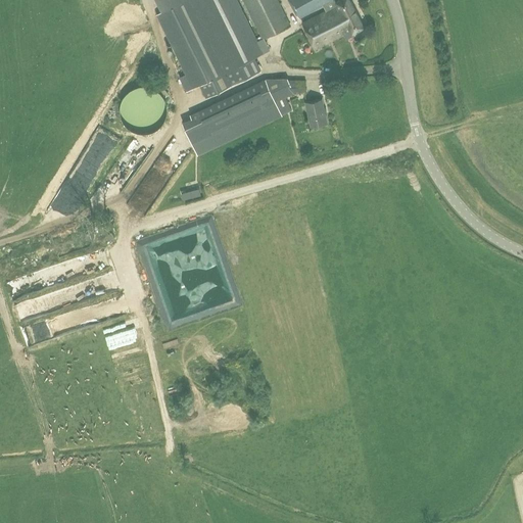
[(262,70),(255,57),(264,53),(238,0),(155,0),(161,10),(156,13),(192,88),(199,85),(206,98),(262,70)]
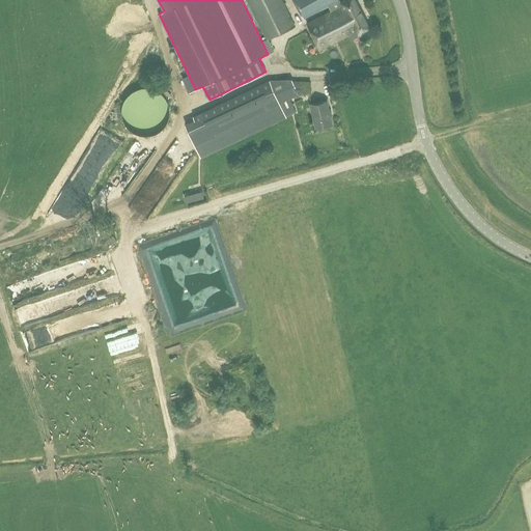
[(247,0),(267,39),(296,26),(282,0),(247,0)]
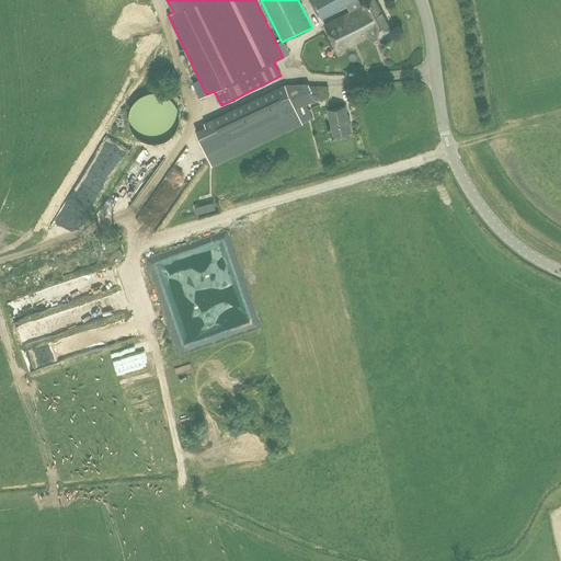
[(312,0),(323,20),(347,7),(348,10),(343,13),(344,14),(325,24),(341,53),(369,37),(371,41),(380,36),(379,35),(391,30),(375,0),(363,0),(361,2),(358,0),(312,0)]
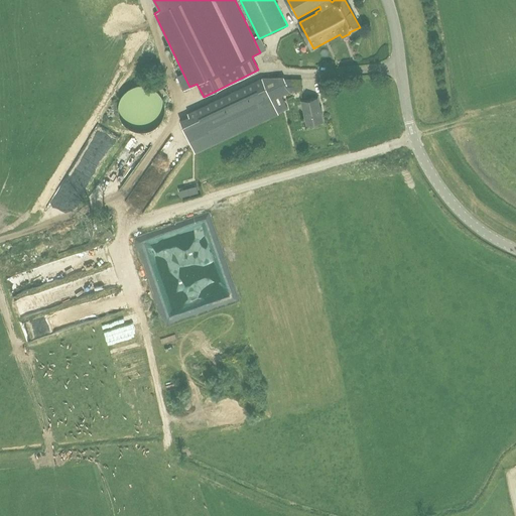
[(127,62),(136,71),(143,60),(134,53),(127,62)]
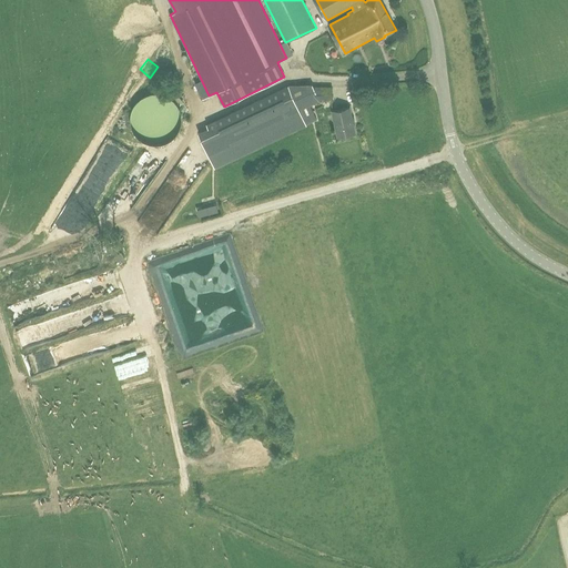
[(199,132),(215,166),(307,124),(301,110),(291,89),(290,85),(206,123),(209,127),(199,132)]
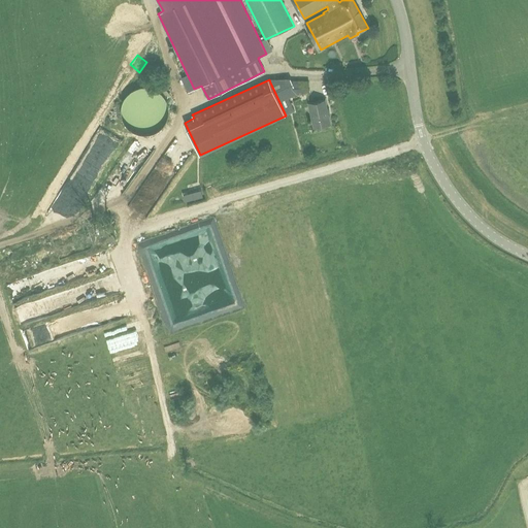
[(279,84),(277,79),(270,83),(279,102),(286,116),(294,111),(289,98),(287,99),(279,84)]
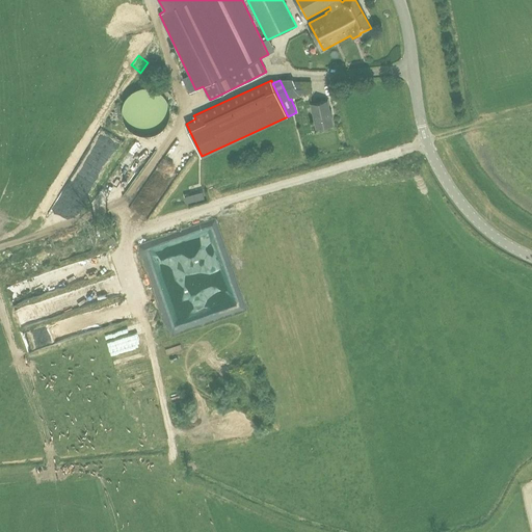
[(289,80),(282,84),(289,100),(291,99),(296,96),(295,94),(289,80)]
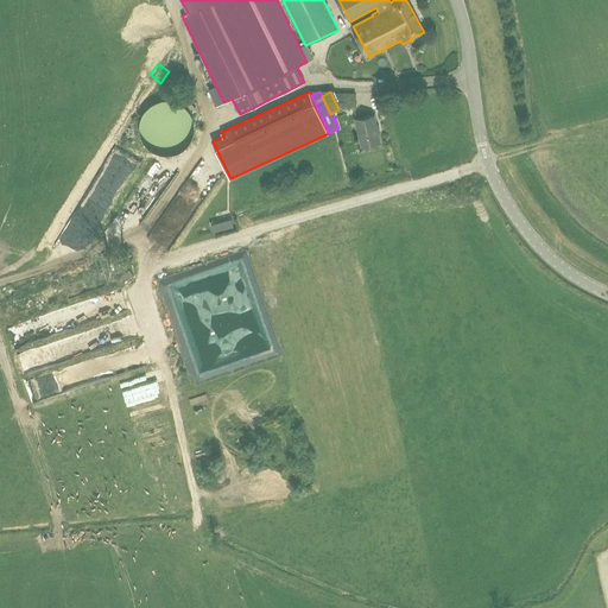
[(330,92),(337,107),(355,108),(356,94),(330,92)]
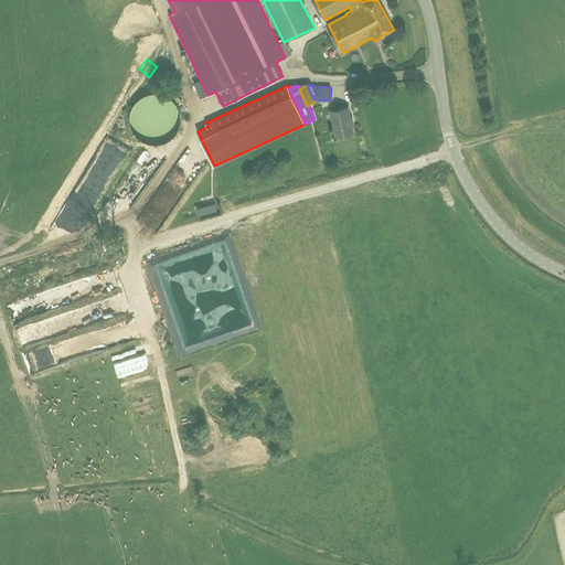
[(134,144),(172,137),(171,128),(178,127),(174,113),(171,89),(127,96),(134,144)]
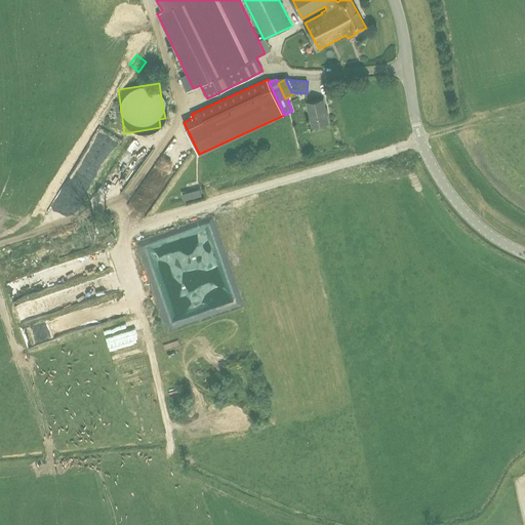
[(329,123),(324,99),(308,103),(312,126),(329,123)]
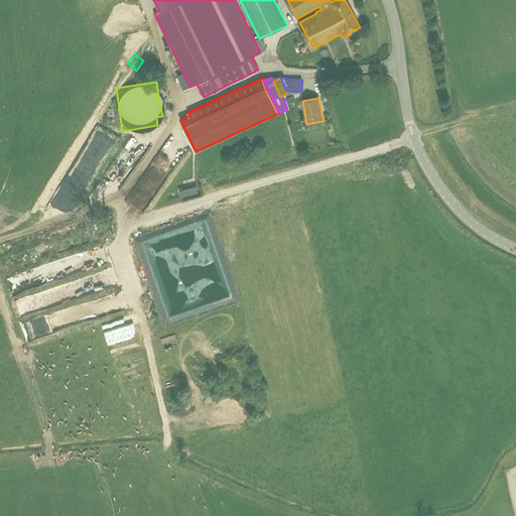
[(106,145),(109,140),(94,132),(91,137),(106,145)]
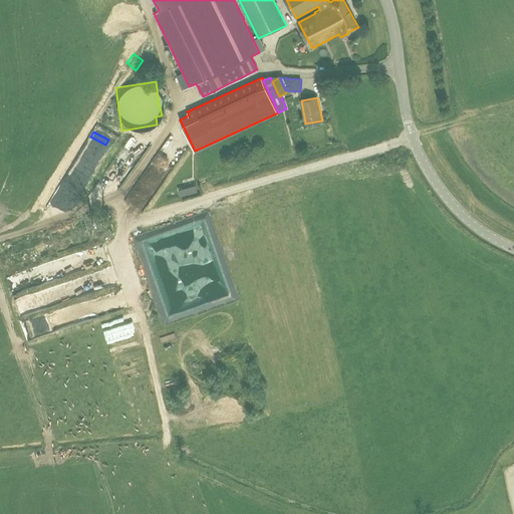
[(80,229),(70,233),(72,239),(82,235),(80,229)]
